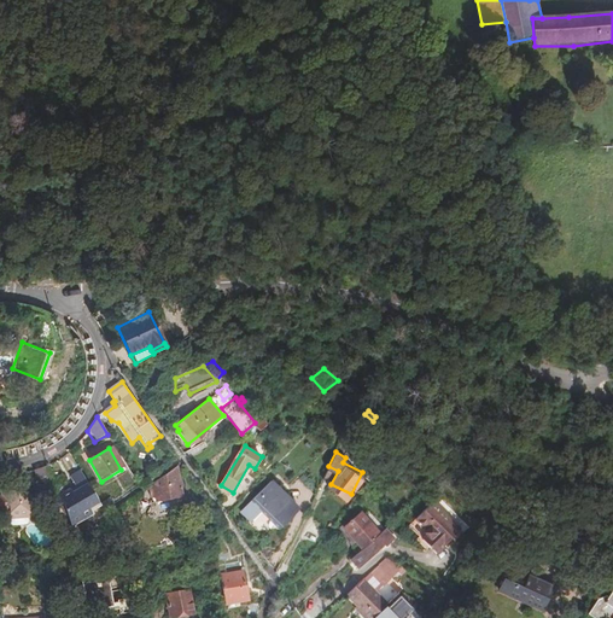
[(177,464),(151,484),(153,506),(182,503),(177,464)]
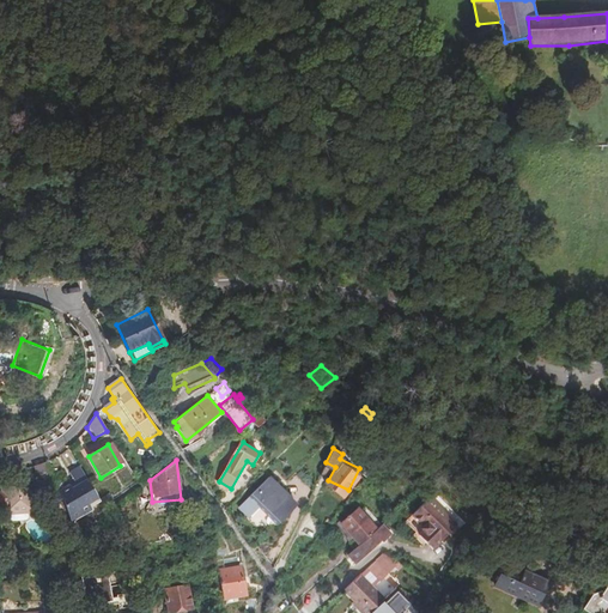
[(54,479),(48,461),(38,465),(40,469),(43,469),(46,481),(54,479)]
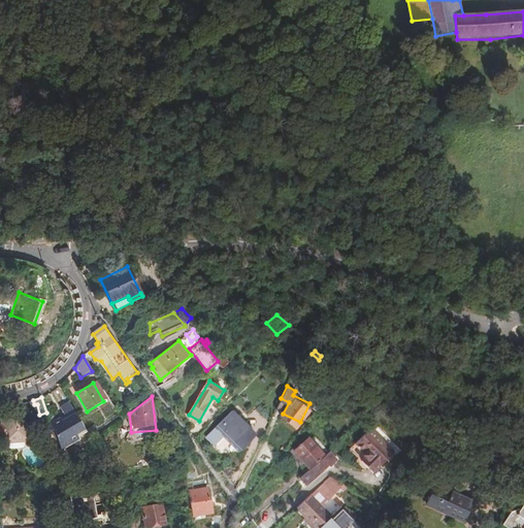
[(75,435),(84,431),(68,403),(61,408),(65,417),(61,419),(59,418),(50,423),(59,449),(76,438),(75,435)]
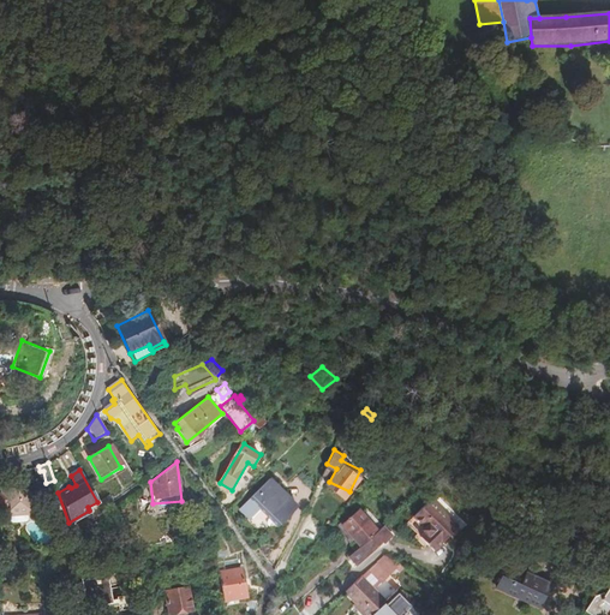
[(301,505),(273,476),(239,509),(251,520),(263,508),(280,526),(301,505)]
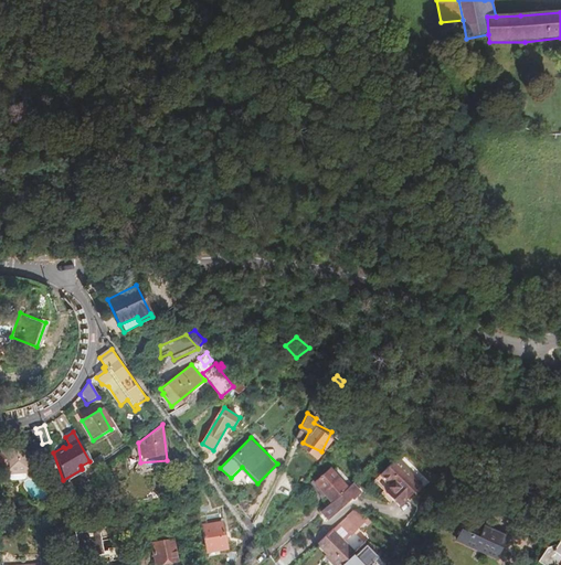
[(21,451),(3,452),(3,457),(0,456),(0,469),(8,469),(8,471),(11,471),(11,477),(27,476),(35,476),(34,455),(22,455),(21,451)]
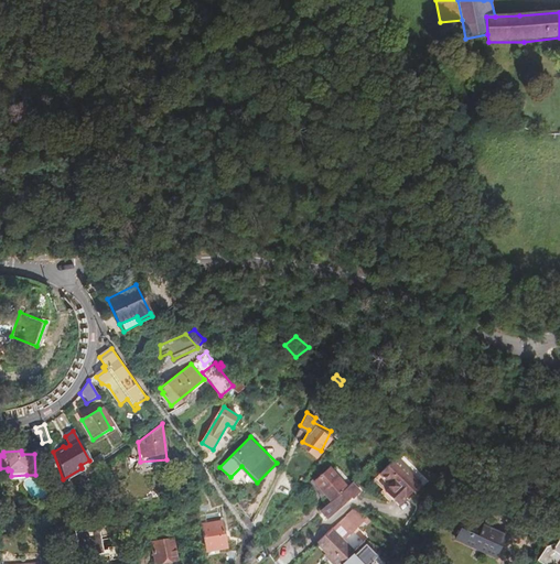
[(419,481),(395,456),(372,478),(397,503),(419,481)]
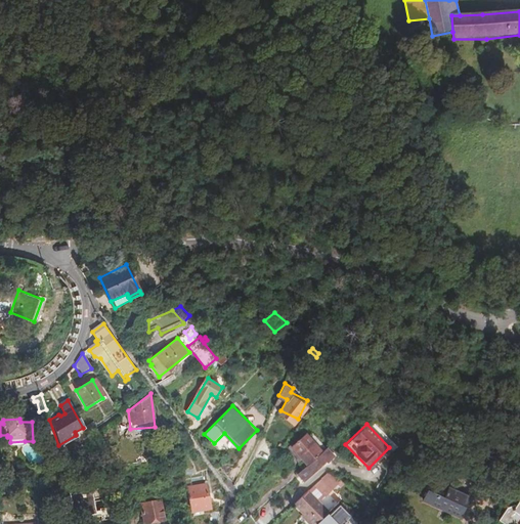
[(307,464),(317,454),(309,445),(313,441),(307,434),(292,447),(307,464)]
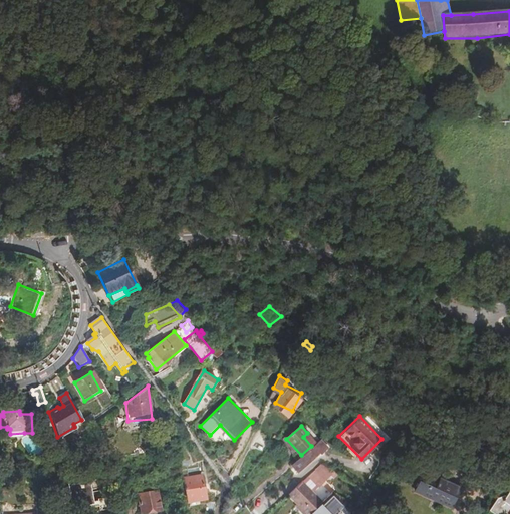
[(323,445),(319,439),(311,446),(301,455),(291,465),(298,472),(318,454),(319,455),(327,448),(323,445)]
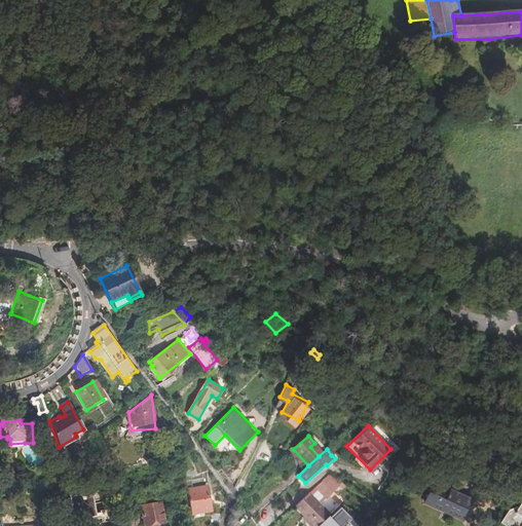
[(223,477),(230,483),(241,471),(234,464),(223,477)]
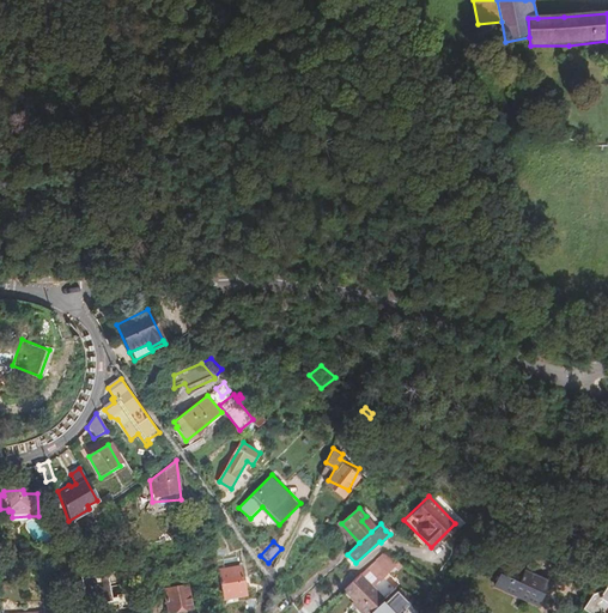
[(356,610),(359,612),(370,612),(380,605),(383,600),(371,588),(385,574),(387,575),(399,564),(381,554),(342,590),(354,601),(359,606),(356,610)]
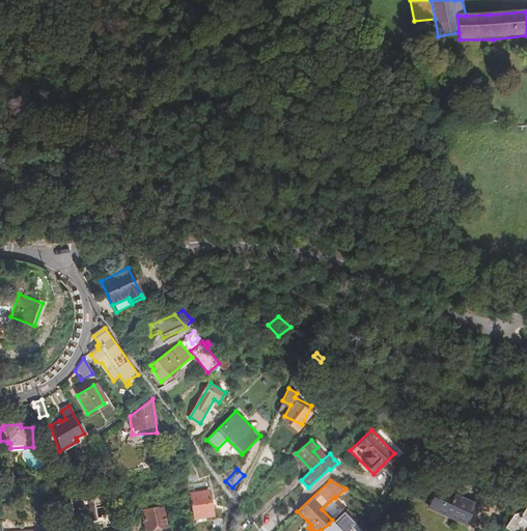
[(206,490),(188,494),(192,520),(193,520),(203,518),(212,516),(206,490)]
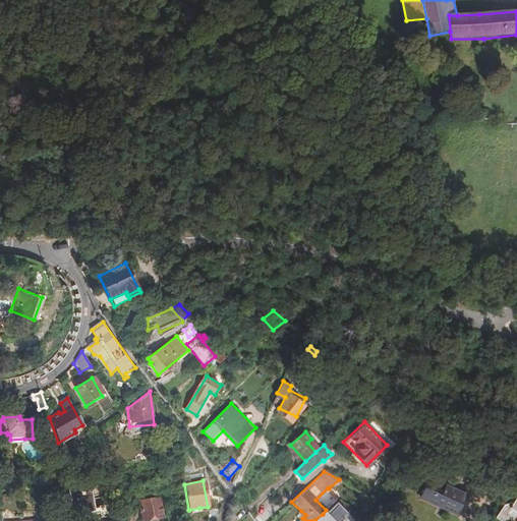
[(54,505),(56,519),(59,518),(59,520),(66,520),(96,516),(95,510),(90,481),(70,485),(73,501),(54,505)]
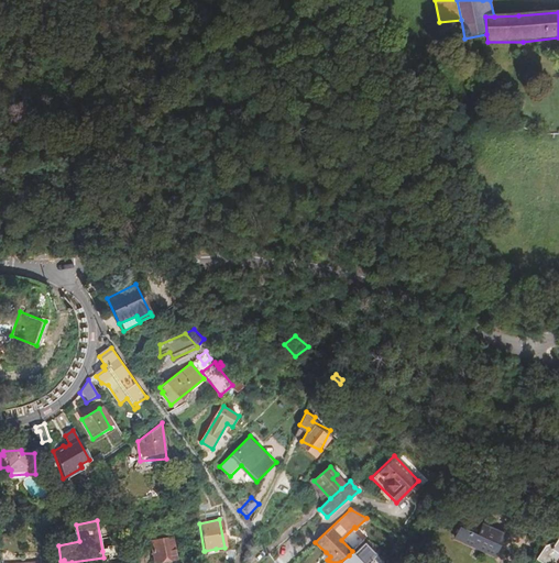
[(505,537),(466,520),(458,539),(497,555),(505,537)]
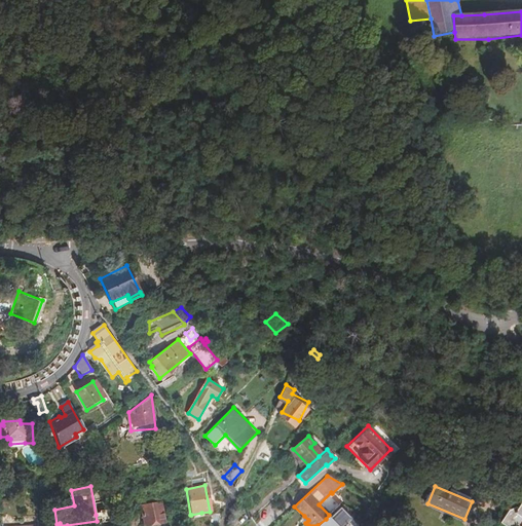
[(133,511),(121,513),(123,525),(138,525),(164,521),(160,502),(159,502),(159,499),(154,500),(152,490),(129,494),(133,511)]
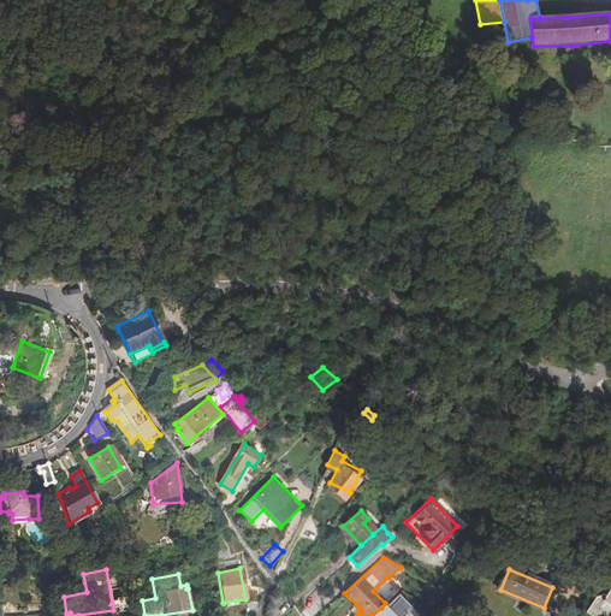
[(610,590),(606,596),(604,594),(594,598),(585,612),(589,615),(601,615),(605,615),(607,615),(610,615),(610,590)]
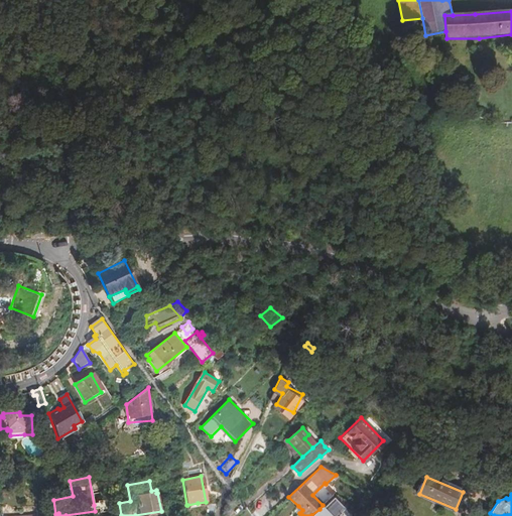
[(320,509),(311,515),(338,515),(344,511),(333,499),(321,510),(320,509)]
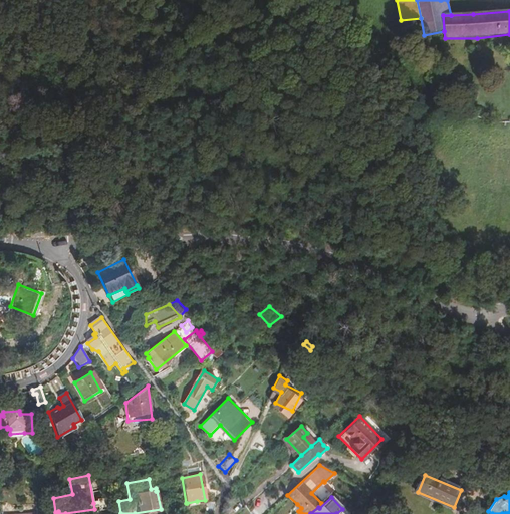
[(100,502),(101,508),(101,511),(113,509),(111,498),(99,500),(100,502)]
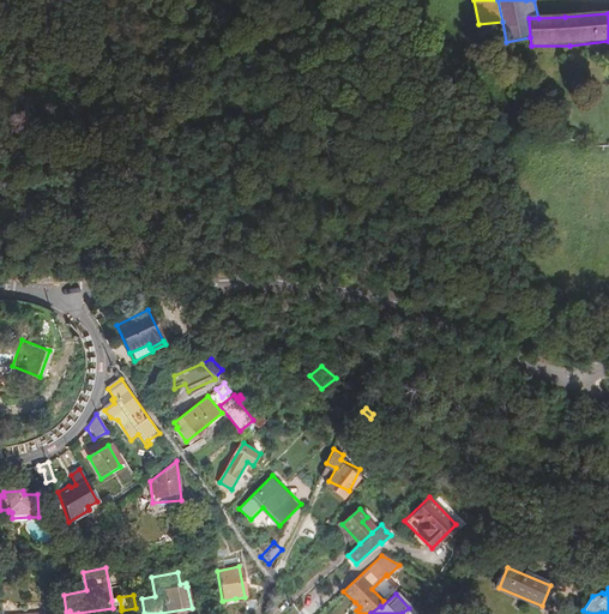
[(253,613),(257,601),(246,601),(242,613),(253,613)]
